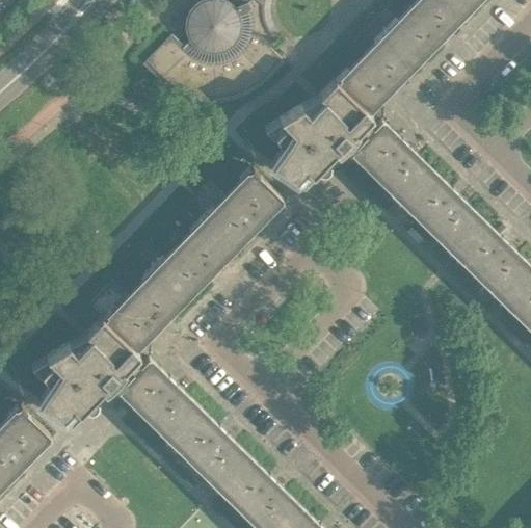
[(262,8),(253,0),(229,0),(224,4),(222,3),(219,2),(217,2),(214,1),(209,1),(207,2),(204,3),(201,4),(197,6),(195,8),(193,10),(192,11),(191,14),(190,16),(189,18),(188,20),(188,22),(187,23),(187,25),(187,28),(187,30),(187,32),(188,34),(189,37),(190,40),(191,42),(184,49),(171,36),(145,63),(163,81),(166,83),(167,85),(171,87),(176,90),(179,93),(184,95),(186,96),(191,98),(196,99),(201,100),(205,101),(208,101),(214,101),(218,101),(223,101),(230,99),(235,98),(240,96),(243,95),(246,93),(251,89),(257,86),(261,83),(282,61),(269,49),(281,38),(274,30),(272,22),(270,12),(262,14),(262,8)]
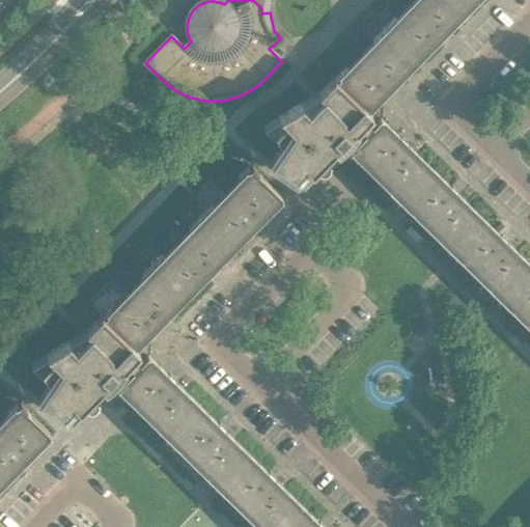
[(252,0),(261,8),(261,14),(270,12),(271,4),(272,0),(252,0)]
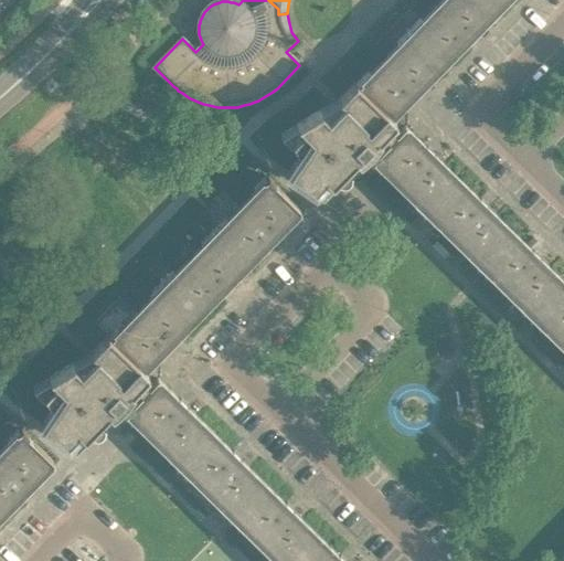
[(471,38),(493,16),(478,0),(445,0),(422,24),(424,27),(413,38),(443,67),(465,44),(468,48),(475,40),(471,38)]
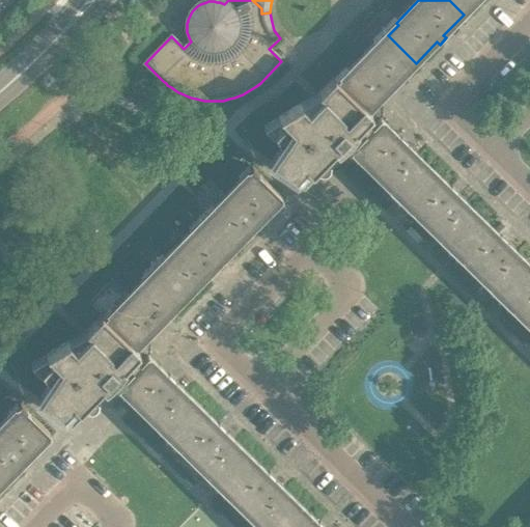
[(449,0),(464,15),(477,0),(449,0)]
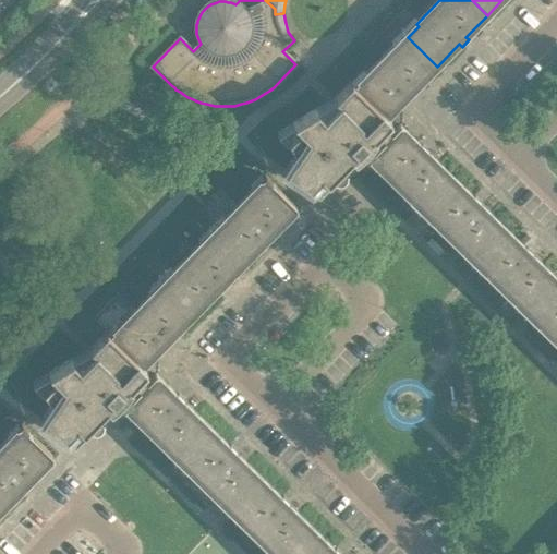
[(415,88),(437,67),(408,37),(396,49),(395,47),(365,76),(367,79),(356,88),(355,86),(354,87),(352,88),(359,95),(360,94),(388,122),(389,121),(386,118),(399,106),(409,95),(411,98),(418,91),(415,88)]
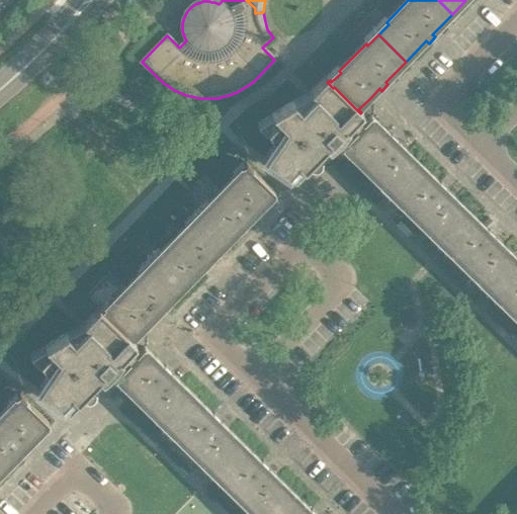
[(278,56),(286,49),(277,38),(269,47),(278,56)]
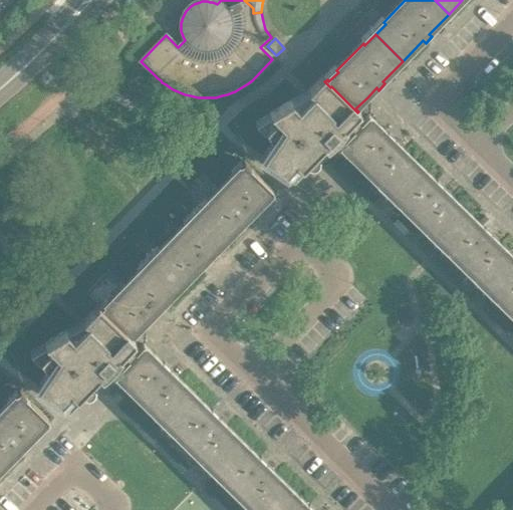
[(342,146),(352,155),(354,158),(381,130),(368,116),(370,114),(370,100),(367,97),(355,108),(358,111),(357,112),(331,86),(330,87),(324,81),(326,80),(323,78),(307,93),(311,97),(298,110),(292,104),(291,102),(269,115),(270,116),(271,116),(275,121),(266,132),(266,131),(265,132),(273,146),(263,158),(262,159),(291,180),(303,168),(312,175),(319,167),(320,168),(340,148),(342,146)]
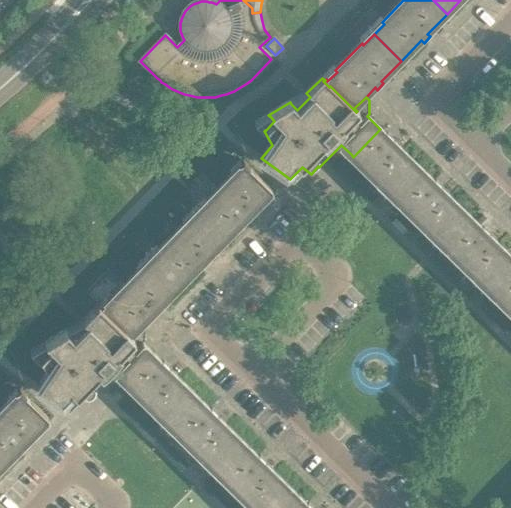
[(378,181),(389,192),(416,164),(380,129),(353,157),(351,154),(349,156),(377,183),(378,181)]
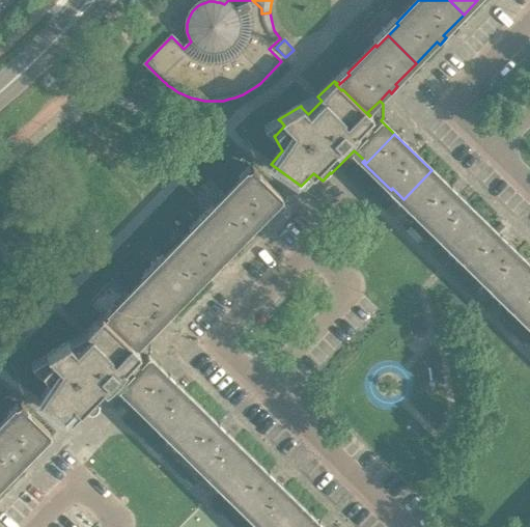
[(215,212),(204,223),(232,250),(253,229),(255,232),(262,225),(259,222),(282,200),(257,176),(258,175),(252,169),(250,171),(252,173),(242,184),(241,183),(213,211),(215,212)]
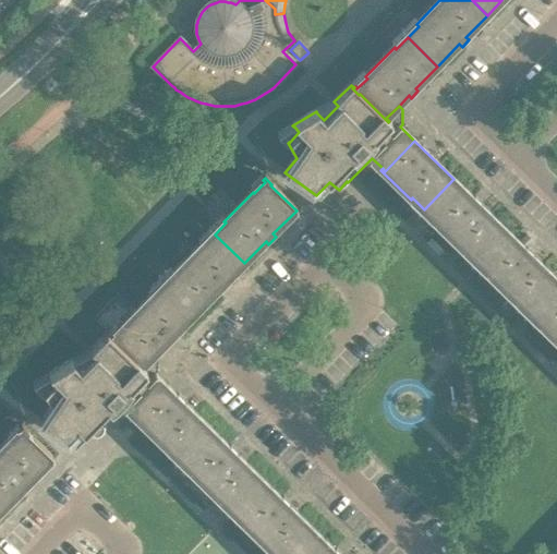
[(505,230),(453,179),(424,209),(435,220),(434,221),(462,250),(464,249),(476,260),(505,230)]
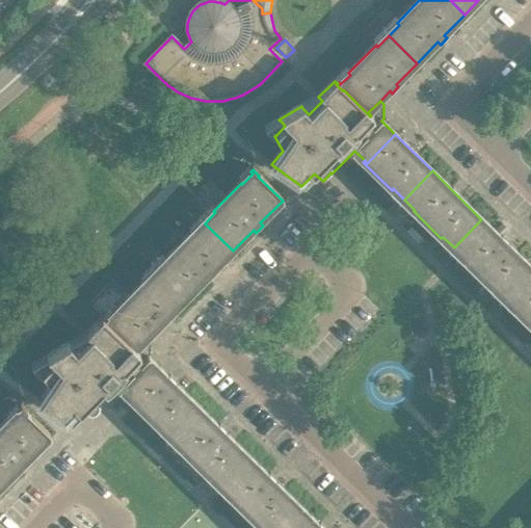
[(530,267),(502,240),(481,219),(454,247),(465,258),(462,260),(492,288),(494,287),(505,297),(530,269),(530,267)]
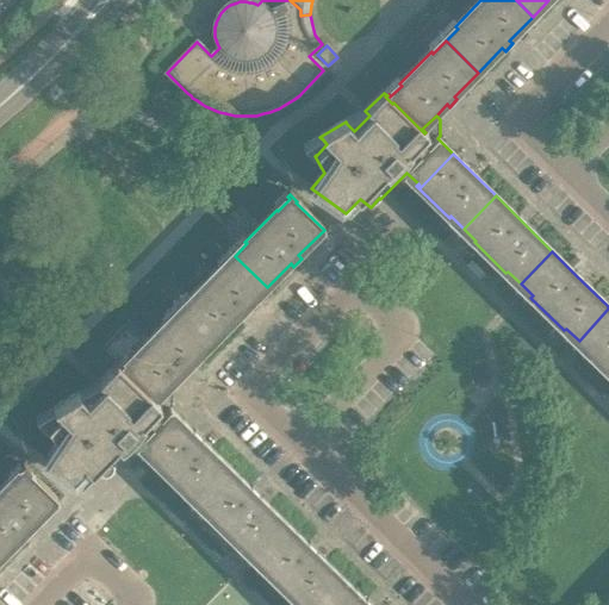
[(191,300),(179,312),(211,344),(235,320),(238,323),(246,316),(242,313),(267,287),(235,256),(223,268),(221,266),(190,298),(191,300)]
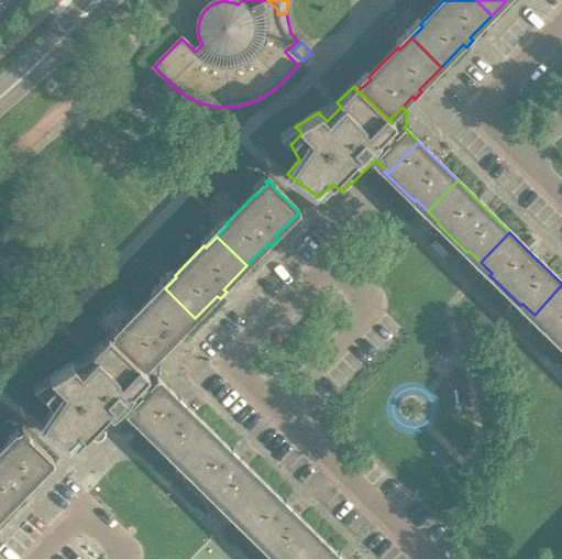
[(561,285),(535,315),(546,327),(544,328),(561,346),(561,285)]
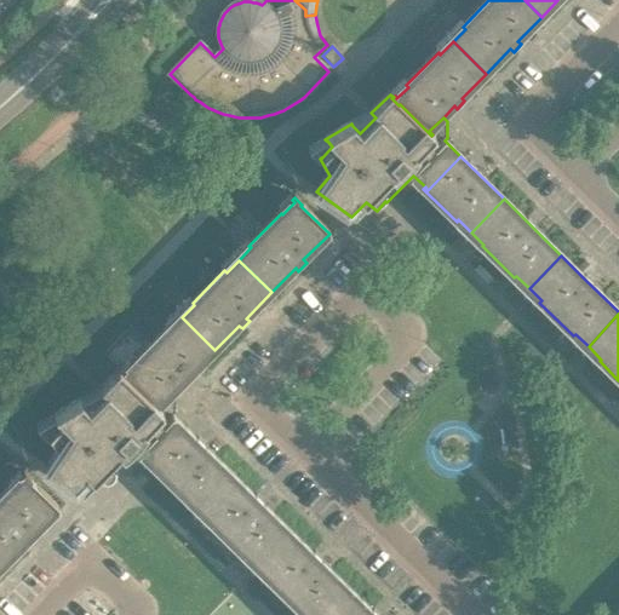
[(190,375),(215,350),(182,317),(170,331),(167,328),(153,344),(136,361),(137,363),(125,375),(122,373),(122,374),(120,375),(127,383),(129,381),(160,412),(161,411),(158,408),(172,395),(182,384),(185,386),(193,379),(190,375)]
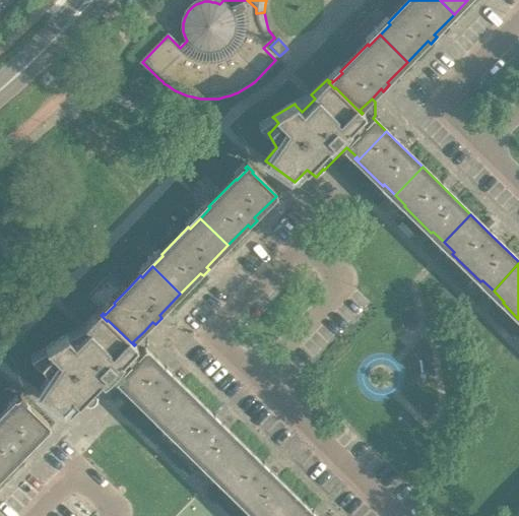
[(119,379),(129,388),(130,390),(157,363),(145,350),(147,348),(147,334),(144,331),(132,342),(135,344),(134,345),(108,320),(107,321),(101,315),(103,314),(99,311),(83,327),(87,330),(74,344),(68,338),(68,337),(67,336),(46,349),(46,350),(47,350),(51,356),(42,365),(42,364),(40,365),(49,379),(40,392),(39,392),(38,393),(68,413),(80,401),(88,409),(96,401),(119,379)]
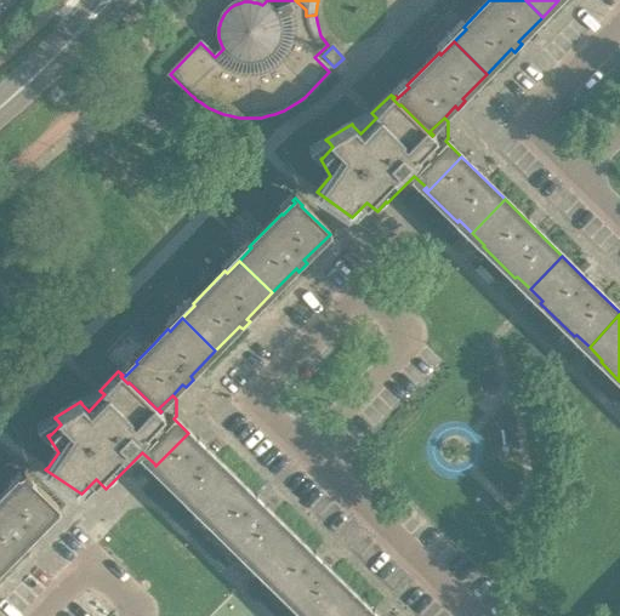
[(187,496),(199,508),(232,475),(188,433),(155,466),(154,463),(152,466),(186,498),(187,496)]
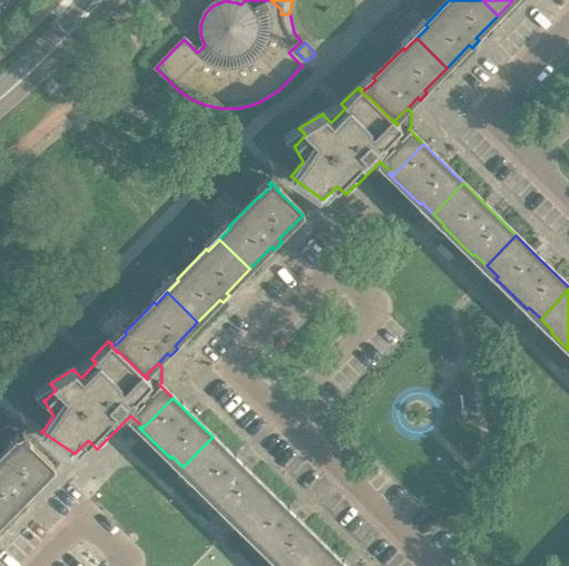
[(0,523),(23,500),(26,503),(33,496),(30,493),(54,469),(28,443),(28,442),(22,436),(19,439),(21,440),(11,451),(9,449),(0,458),(0,523)]
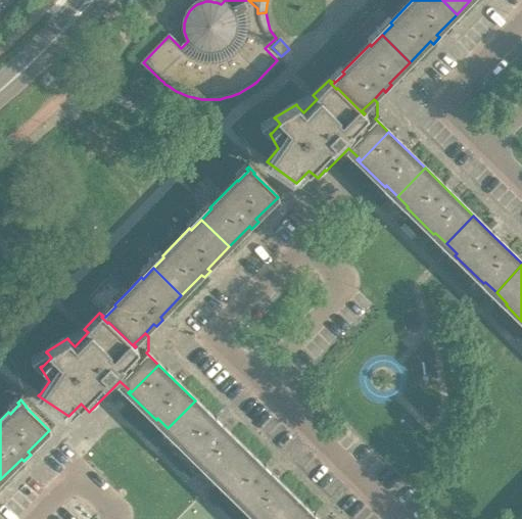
[(244,449),(195,400),(168,428),(179,439),(177,440),(204,468),(206,466),(217,476),(244,449)]
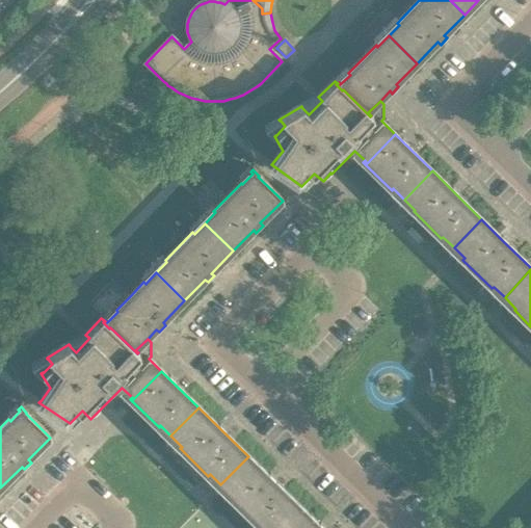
[(276,527),(298,506),(269,477),(248,456),(220,484),(232,496),(230,497),(259,525),(260,524),(263,527),(276,527)]
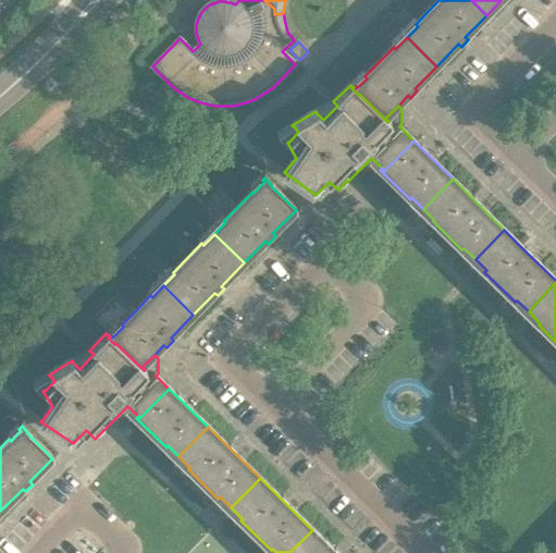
[(336,552),(312,530),(289,552),(336,552)]
